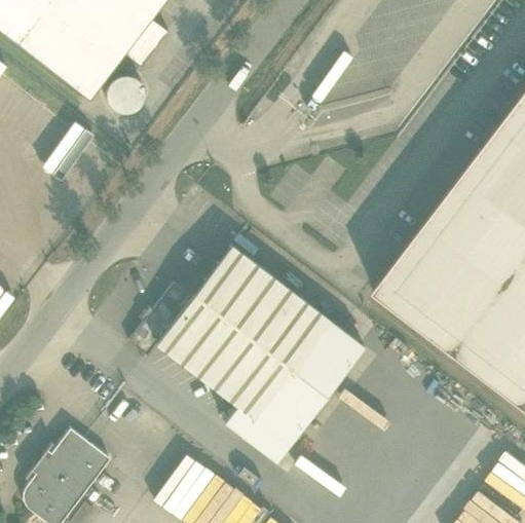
[(0,0),(0,31),(87,98),(121,53),(141,69),(169,34),(148,19),(161,0),(0,0)]
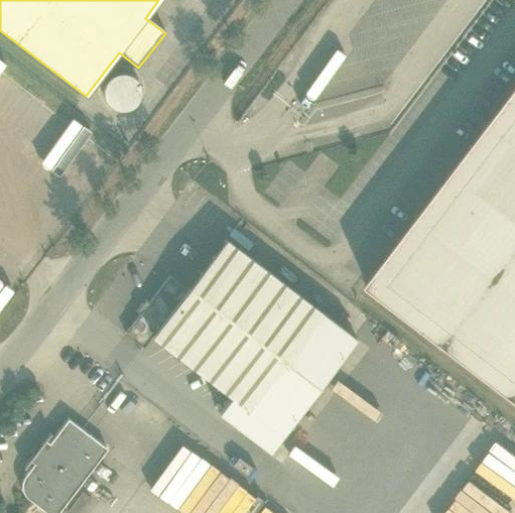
[(108,91),(127,112),(151,90),(131,69),(108,91)]
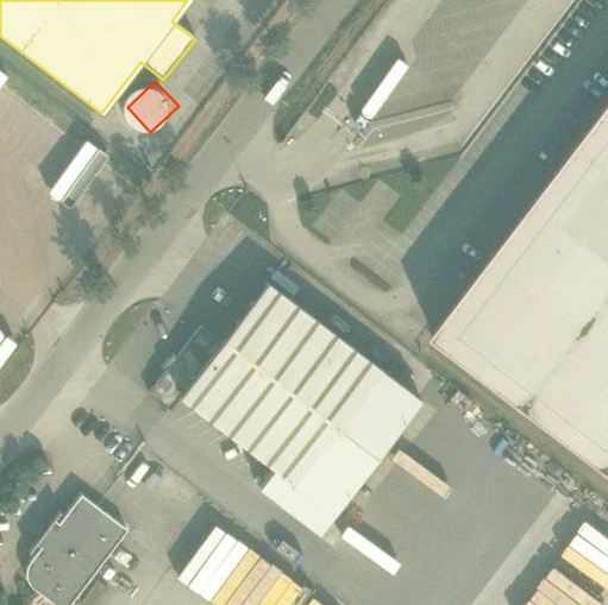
[(607,107),(433,338),(607,470),(607,107)]
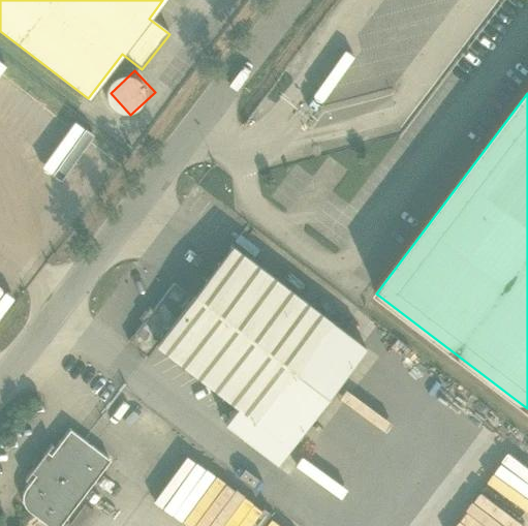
[(148,359),(157,347),(238,409),(224,425),(275,464),(365,347),(231,248),(192,300),(174,285),(153,313),(150,310),(140,322),(144,326),(129,345),(148,359)]
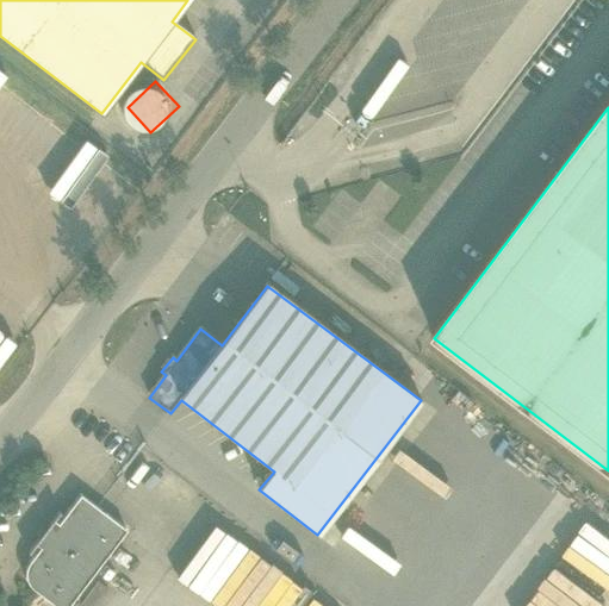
[(20,579),(57,605),(74,605),(129,529),(80,494),(20,579)]
